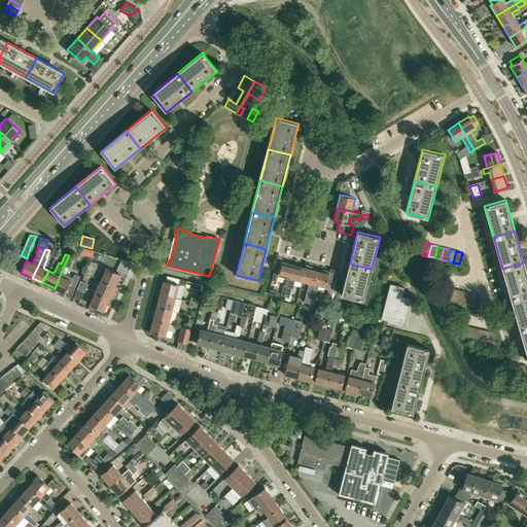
[(69,255),(64,266),(68,268),(73,257),(69,255)]
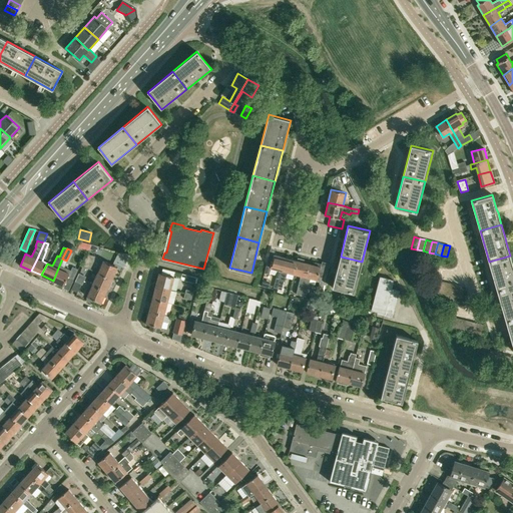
[(95,257),(87,254),(86,260),(85,259),(83,265),(90,269),(94,262),(95,257)]
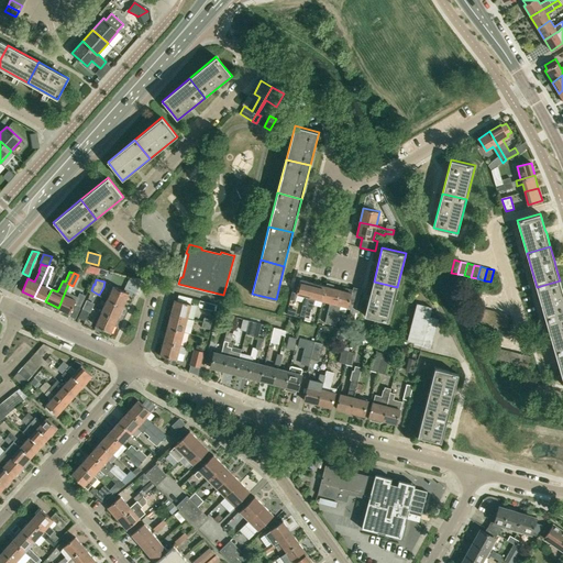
[(305,317),(312,283),(300,279),(299,286),(294,285),(290,299),(295,300),(297,294),(305,296),(302,306),(300,316),(305,317)]
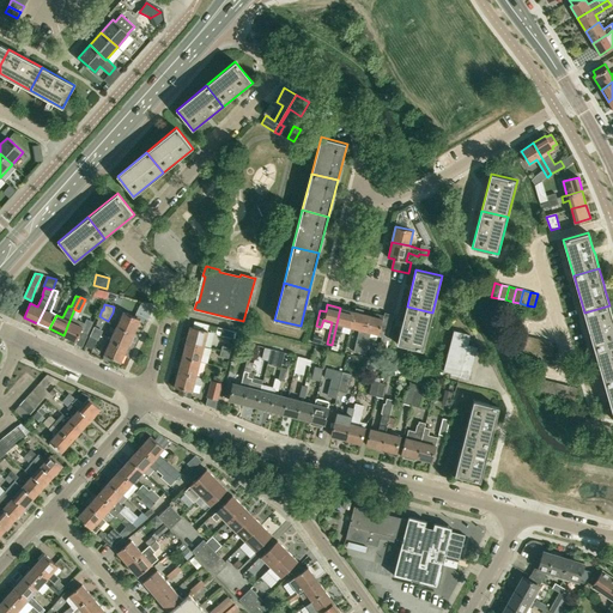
[(594,349),(612,343),(612,317),(610,305),(584,313),(594,349)]
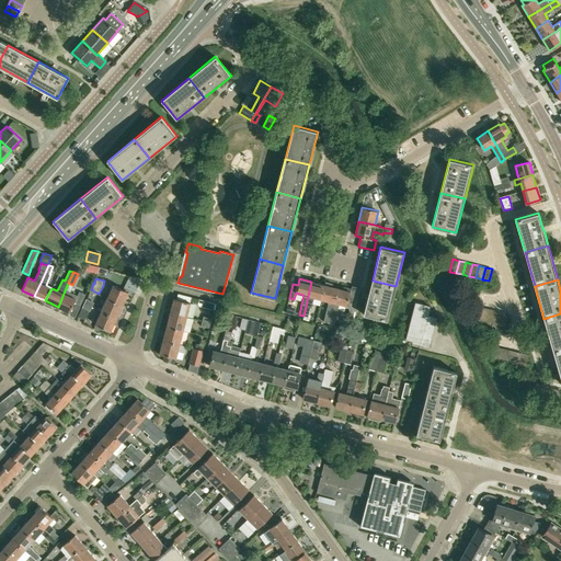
[(387,320),(396,286),(373,281),(364,315),(387,320)]
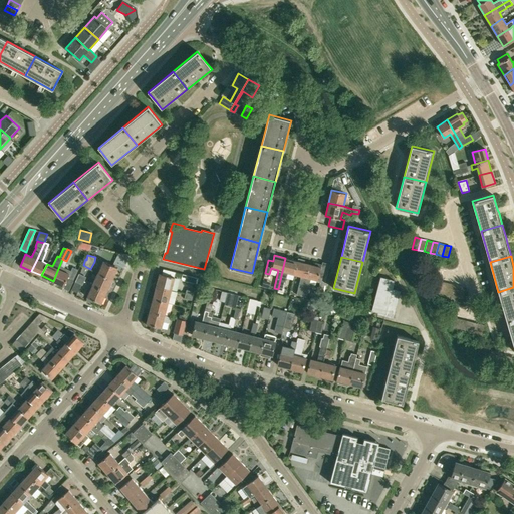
[(294,274),(297,261),(285,258),(278,289),(279,287),(283,288),(285,281),(287,272),(294,274)]
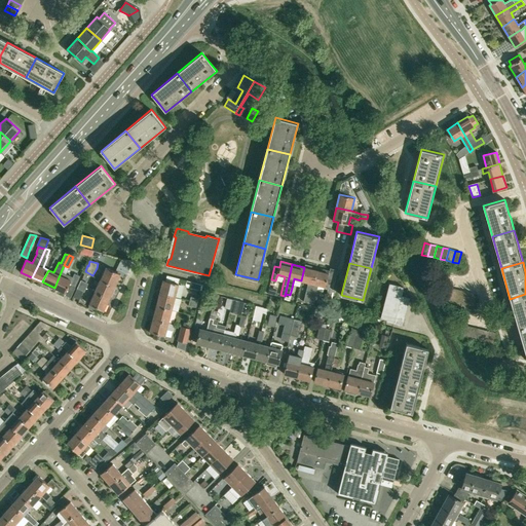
[(315,270),(311,269),(312,266),(305,264),(304,267),(301,280),(308,283),(303,301),(307,302),(315,270)]
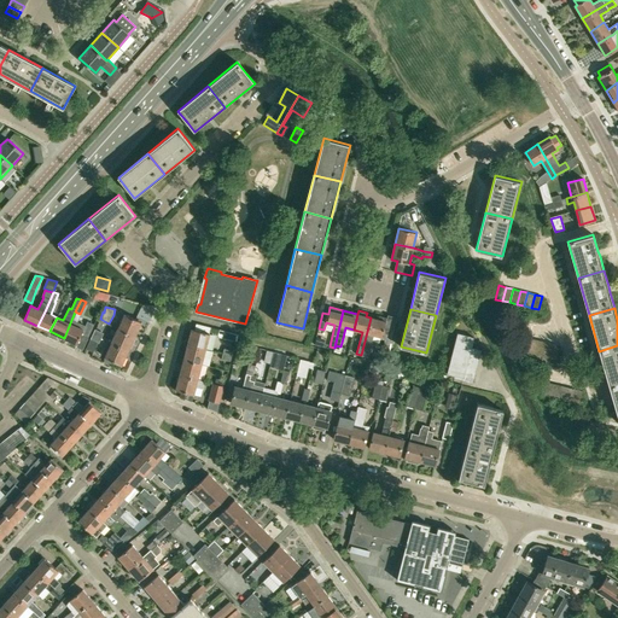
[(118,328),(135,336),(141,322),(124,314),(118,328)]
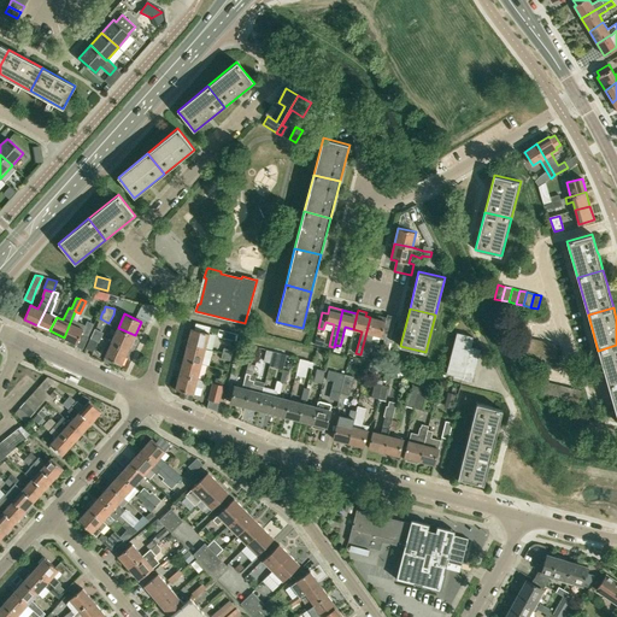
[(393,329),(385,327),(386,321),(387,317),(378,315),(377,318),(370,317),(360,354),(368,357),(374,334),(381,336),(381,338),(385,339),(383,345),(389,346),(393,329)]
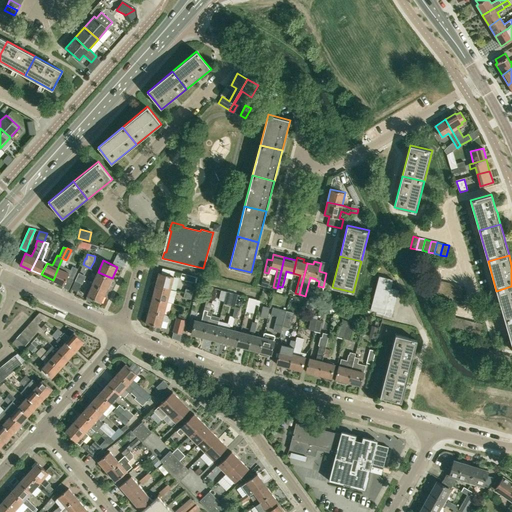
[(59,265),(53,280),(64,285),(67,277),(73,280),(78,269),(72,266),(70,270),(59,265)]
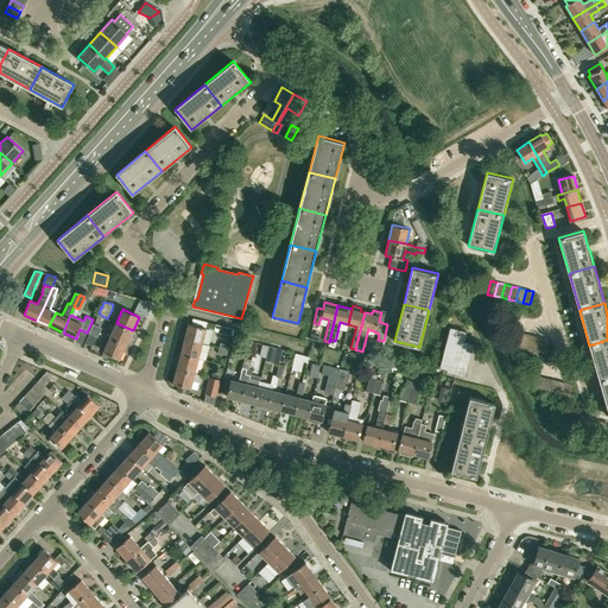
[(126,344),(133,330),(116,323),(109,337),(126,344)]
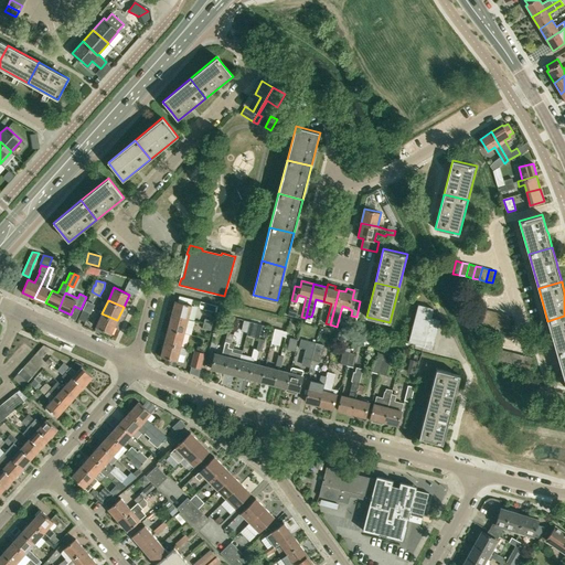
[(171,315),(188,319),(192,305),(176,301),(171,315)]
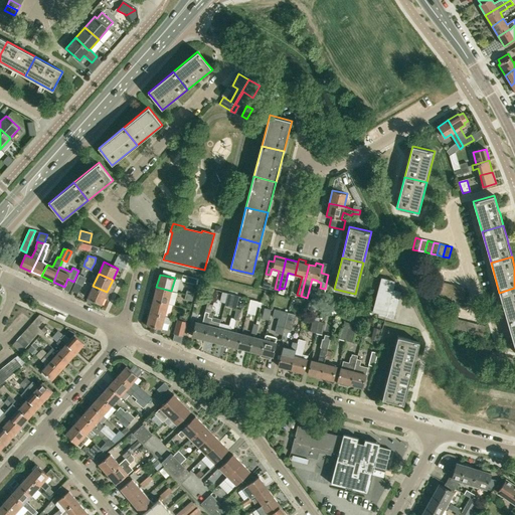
[(183,281),(197,285),(198,279),(183,275),(182,279),(183,281)]
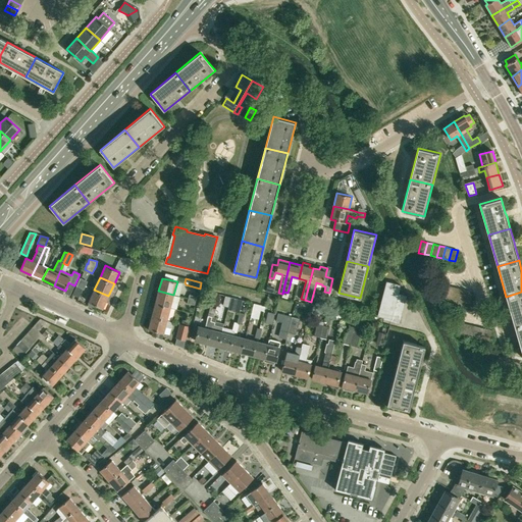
[(84,290),(86,285),(79,281),(73,295),(79,297),(83,289),(84,290)]
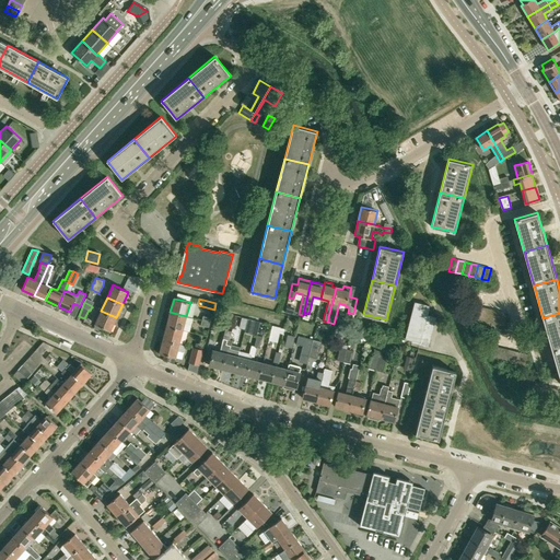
[(429,305),(415,302),(406,338),(412,339),(411,341),(428,346),(435,317),(427,315),(429,305)]
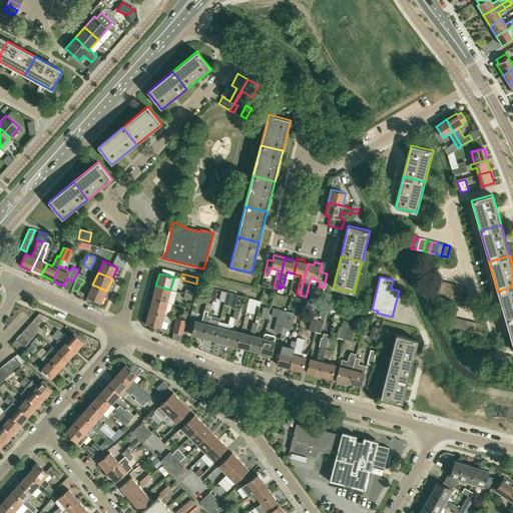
[(438,293),(441,281),(435,280),(433,291),(438,293)]
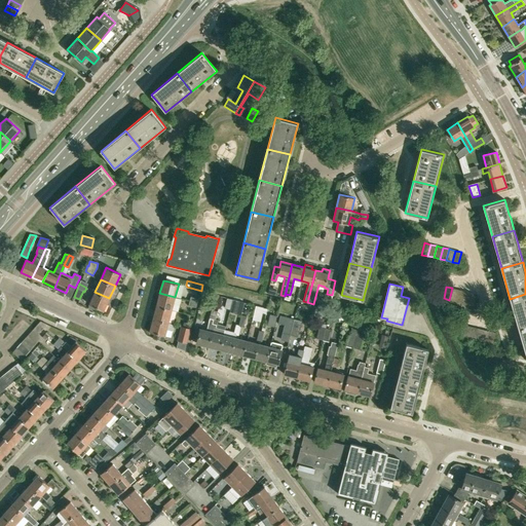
[(455,301),(458,290),(452,288),(449,300),(455,301)]
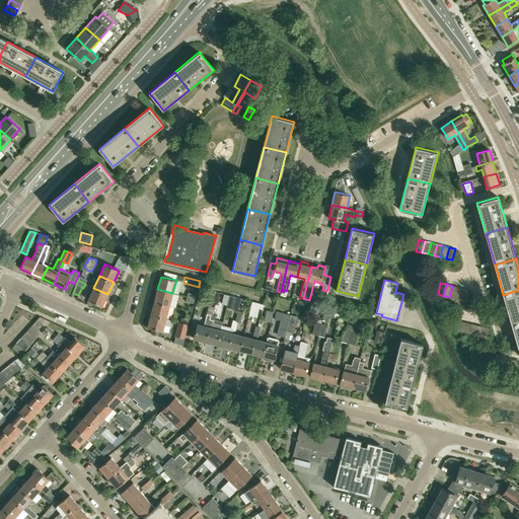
[(455,298),(458,287),(452,286),(449,297),(455,298)]
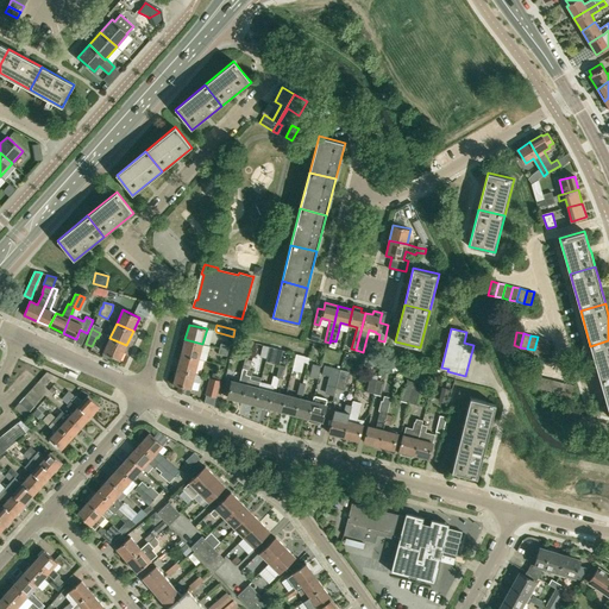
[(541,352),(545,338),(538,337),(534,350),(541,352)]
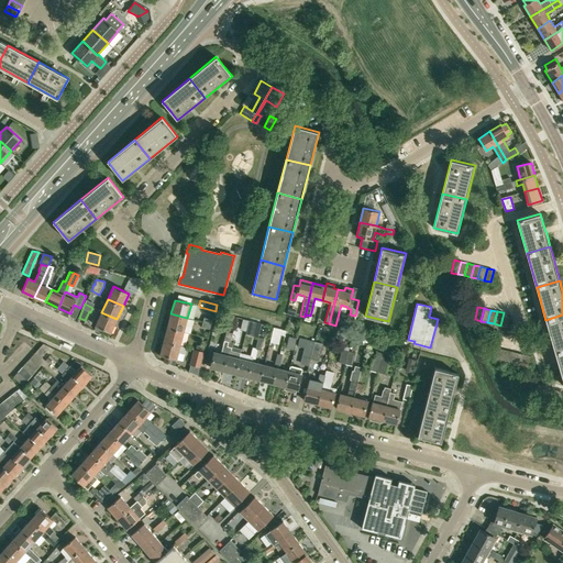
[(111,332),(117,319),(101,312),(96,326),(111,332)]
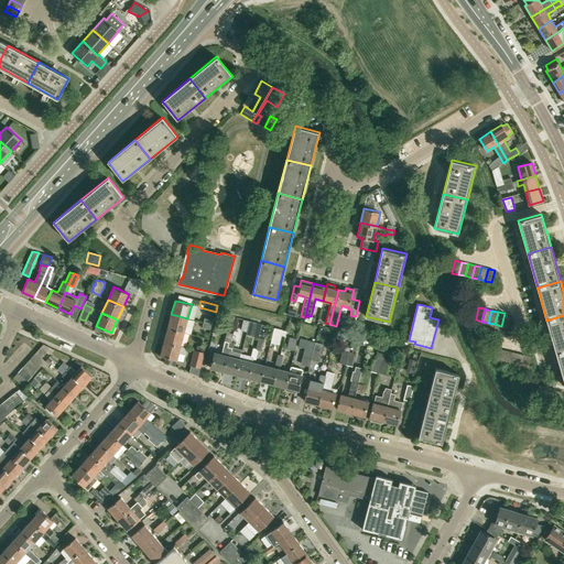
[(505,313),(501,326),(508,327),(511,315),(505,313)]
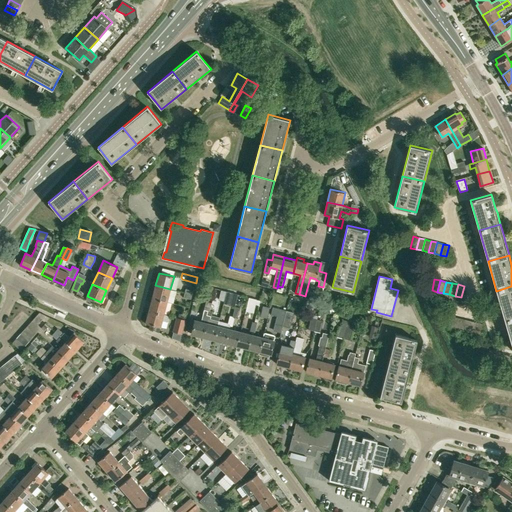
[(167,301),(170,289),(155,285),(152,297),(167,301)]
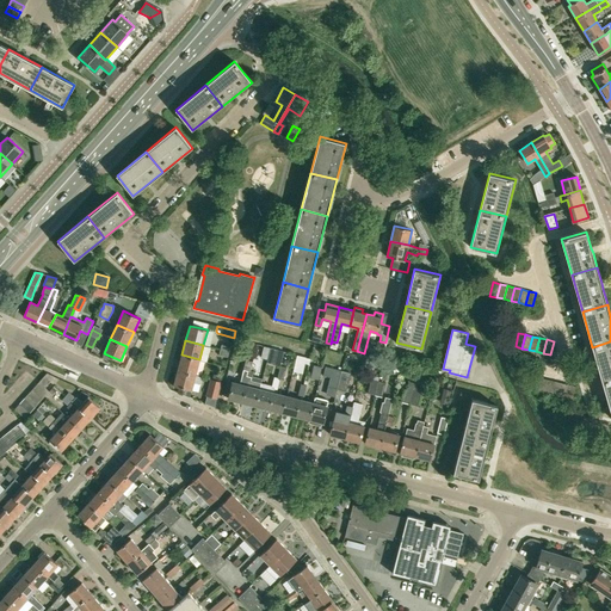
[(603,383),(610,381),(610,341),(592,347),(603,383)]
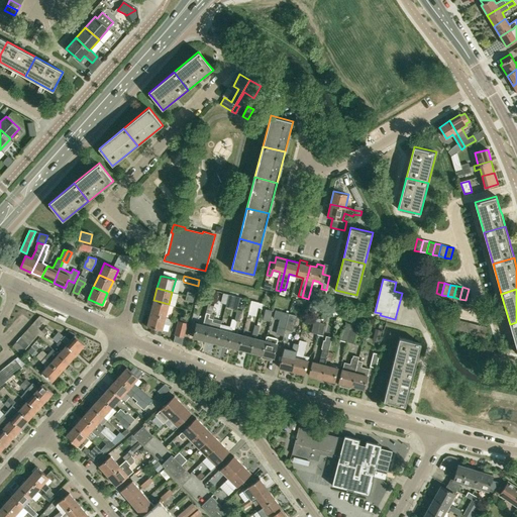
[(235,296),(229,295),(226,305),(226,307),(232,308),(235,296)]
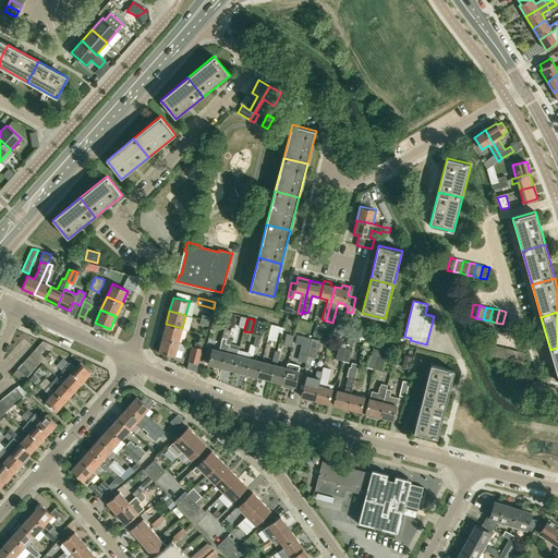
[(179,342),(182,328),(166,324),(162,338),(179,342)]
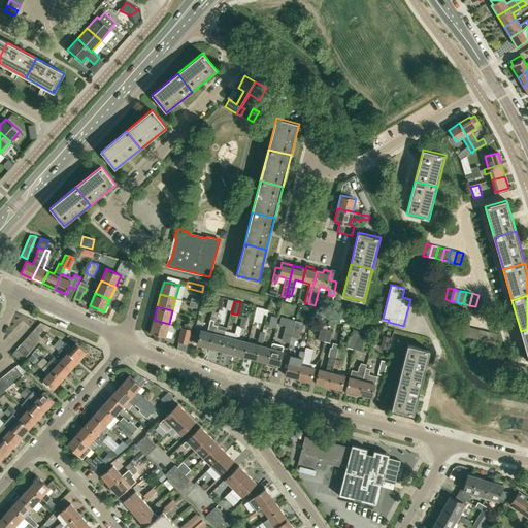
[(268,310),(264,309),(257,307),(254,321),(261,322),(263,315),(267,316),(268,310)]
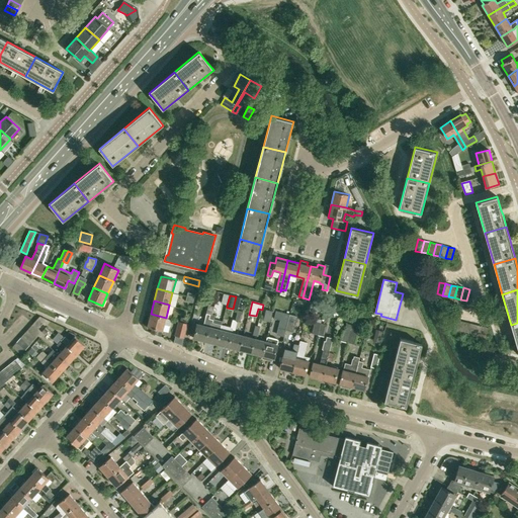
[(208,305),(206,313),(209,314),(212,314),(214,306),(208,305)]
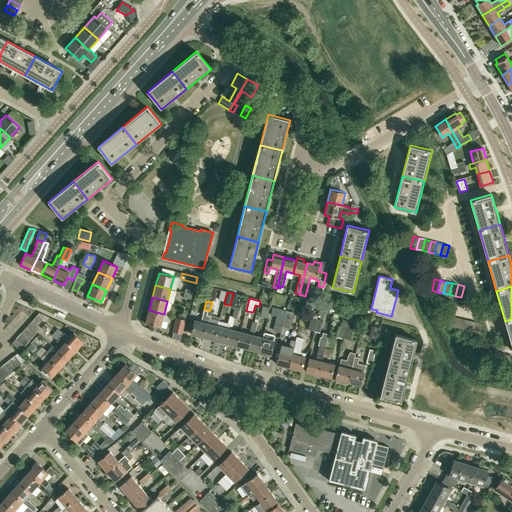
[(270,307),(264,306),(261,316),(267,317),(270,307)]
